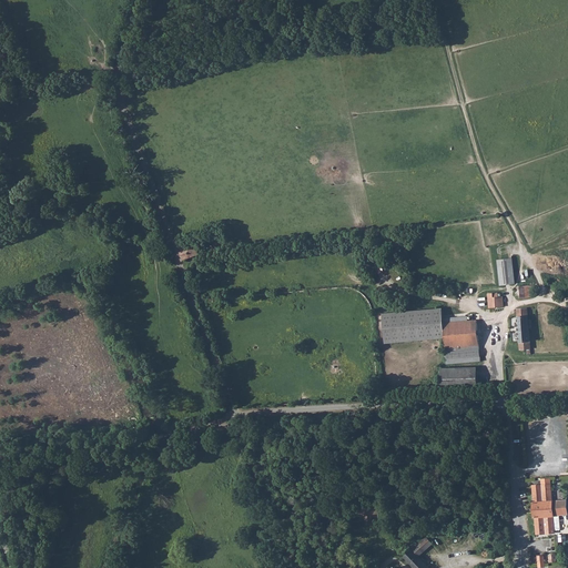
[(209,234),(201,237),(202,244),(211,242),(209,234)]
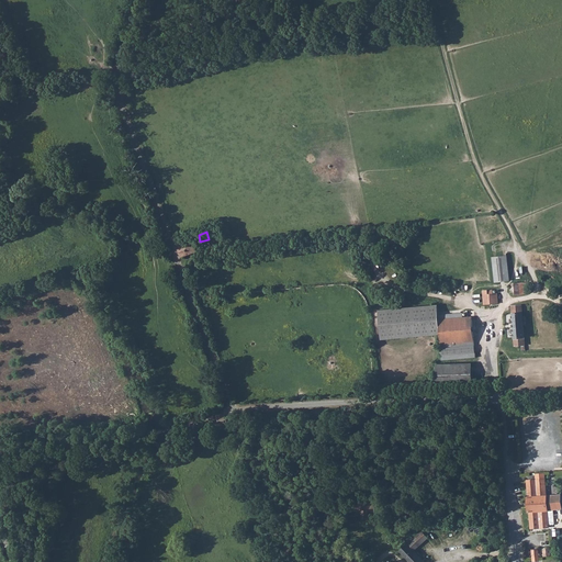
[(194,243),(180,247),(183,256),(197,251),(194,243)]
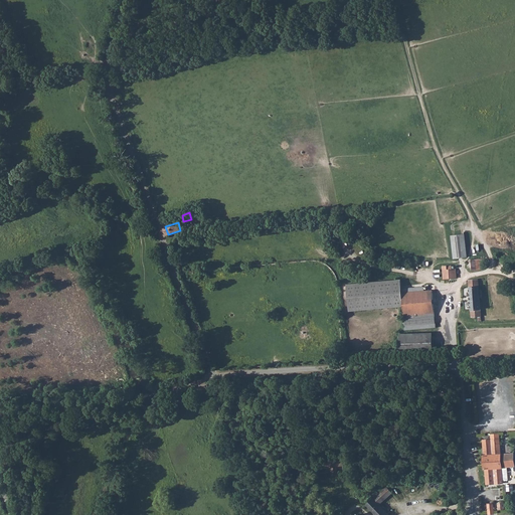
[(465,234),(452,236),(455,259),(468,258),(465,234)]
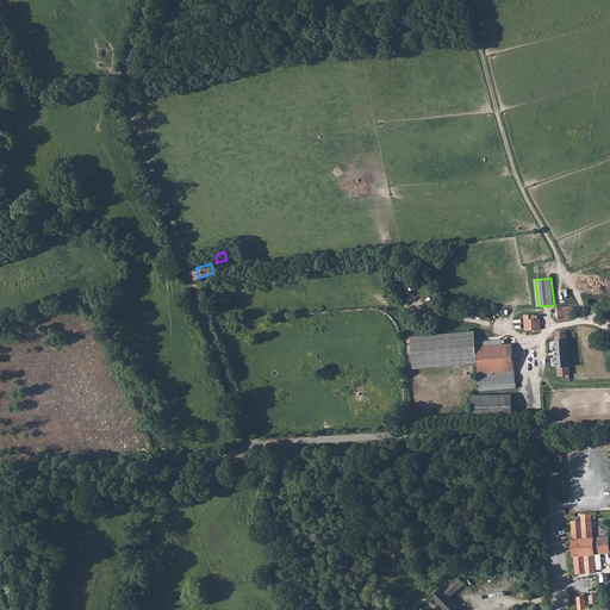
[(572,318),(571,306),(554,307),(555,321),(572,318)]
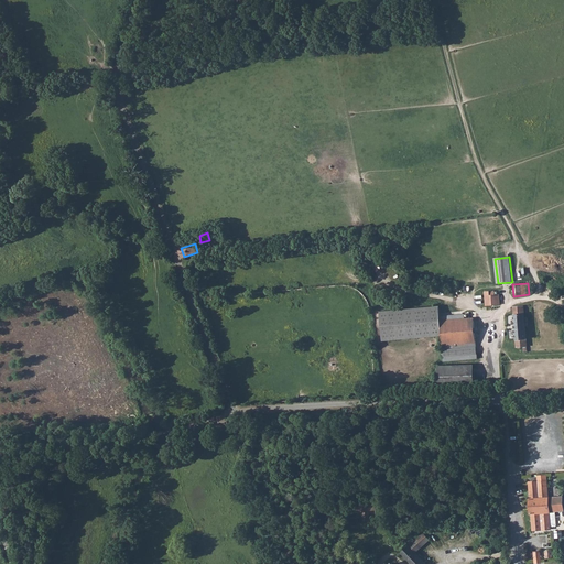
[(499,304),(499,295),(494,295),(494,291),(485,292),(486,305),(499,304)]
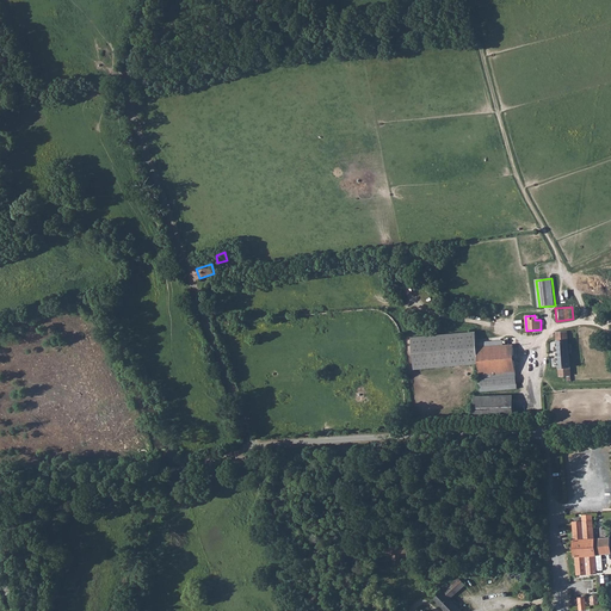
[(246,318),(223,320),(224,328),(247,327),(246,318)]
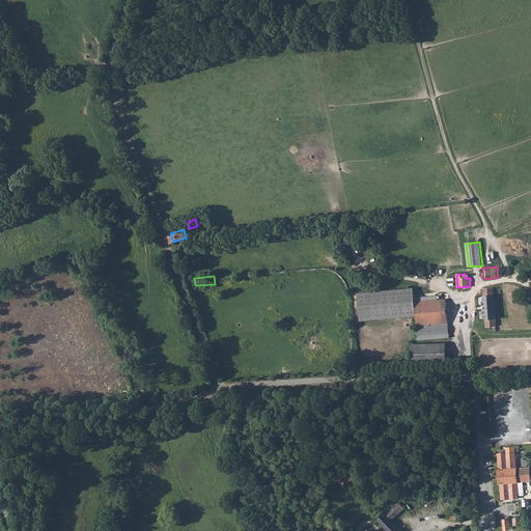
[(416,314),(415,302),(415,288),(360,291),(361,317),(416,314)]
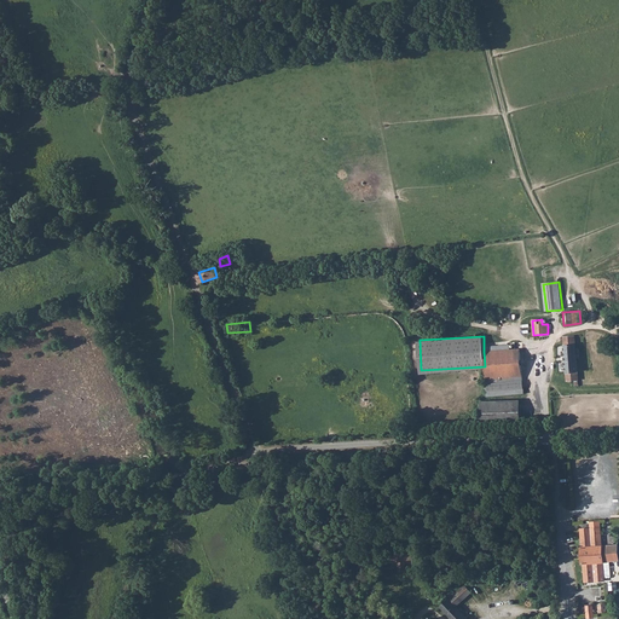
[(576,348),(574,346),(574,336),(563,337),(567,381),(576,381),(576,387),(579,387),(577,358),(576,354),(579,354),(579,348),(576,348)]
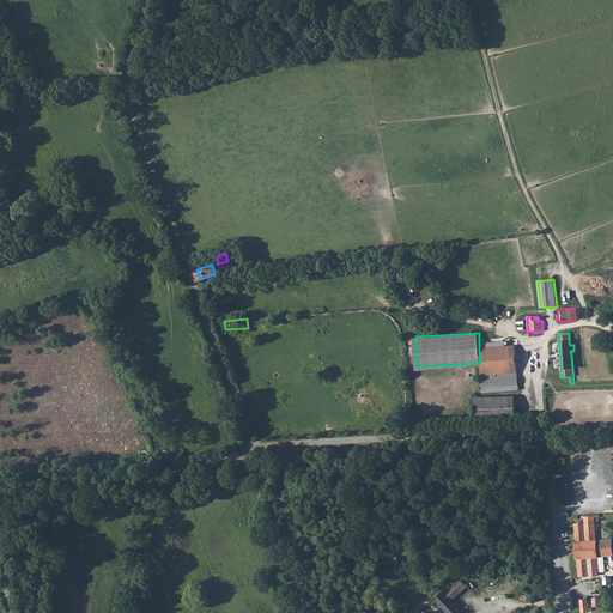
[(515,346),(479,349),(480,363),(481,375),(493,375),(493,378),(517,377),(515,346)]
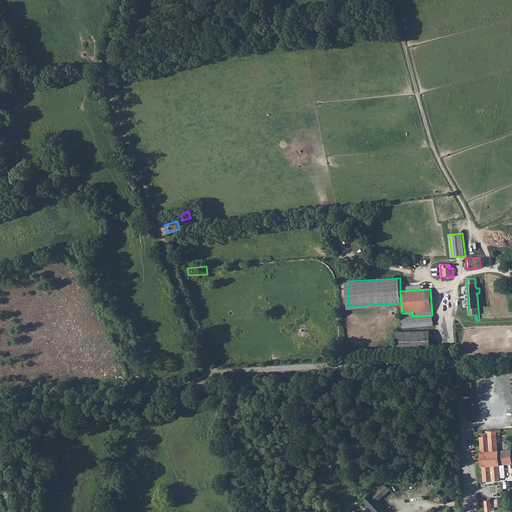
[(412,316),(402,317),(403,329),(432,327),(432,315),(412,316)]
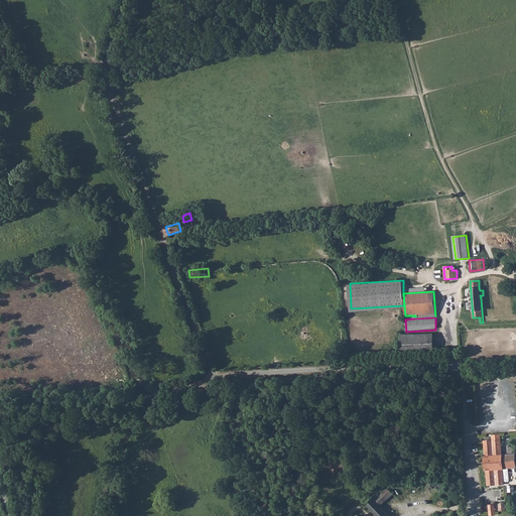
[(403,335),(403,354),(434,353),(433,334),(403,335)]
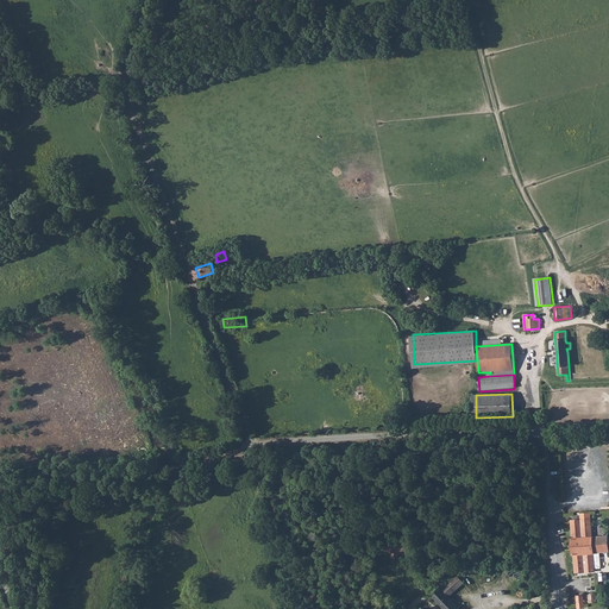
[(572,553),(592,552),(591,538),(590,520),(571,521),(572,539),(570,539),(572,553)]
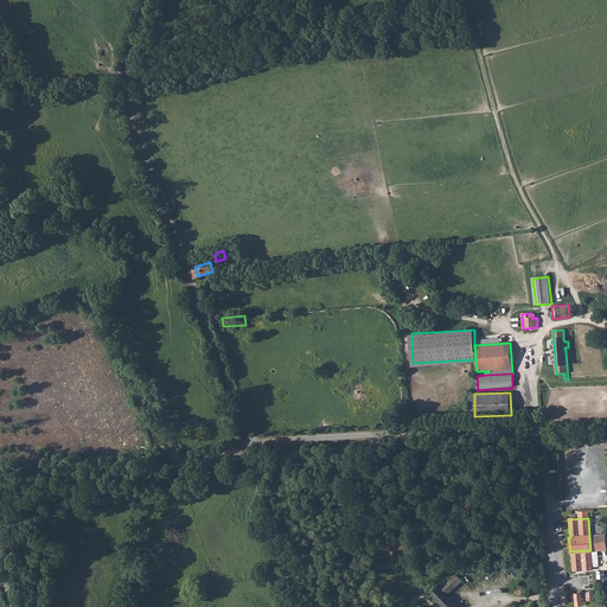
[(606,534),(589,536),(590,550),(590,553),(606,550),(606,534)]
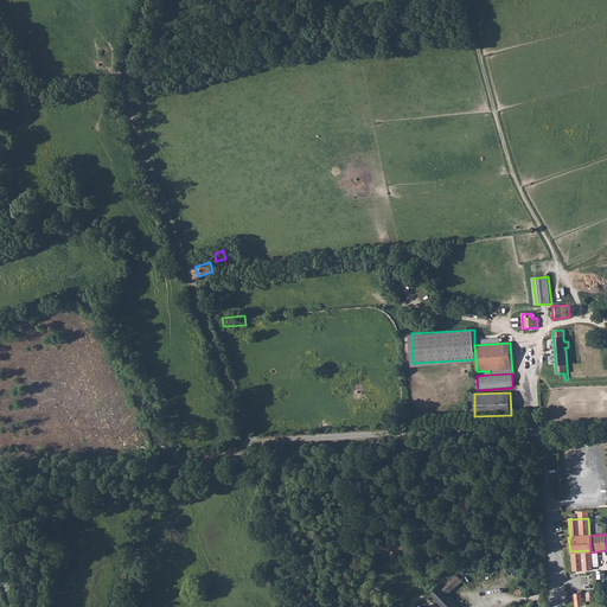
[(590,553),(590,550),(570,551),(570,553),(572,554),(573,569),(593,568),(593,567),(592,554),(590,553)]
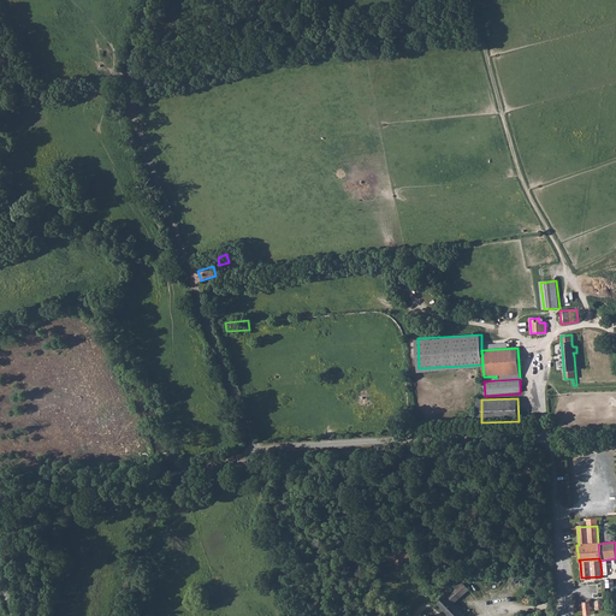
[(472,588),(465,581),(449,596),(455,603),(472,588)]
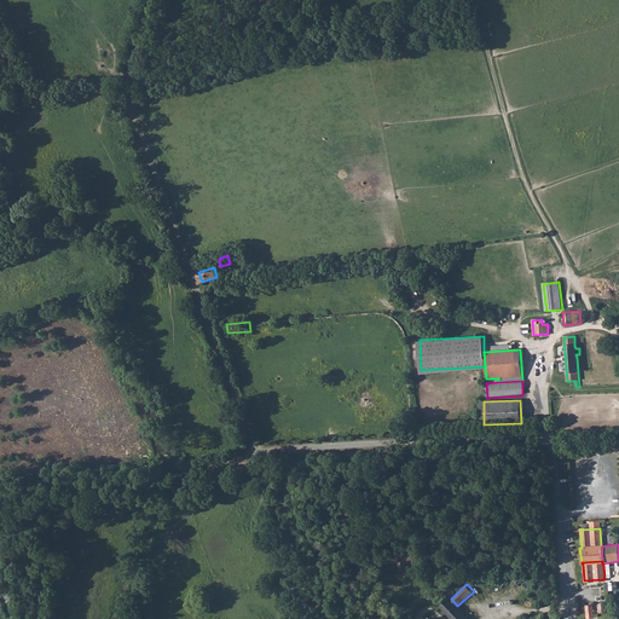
[(457,606),(451,599),(443,606),(455,618),(467,618),(468,618),(457,606)]
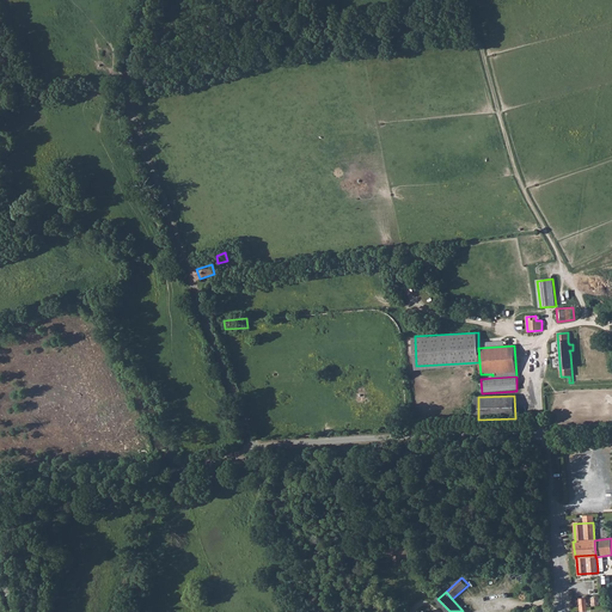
All buildings are outlined.
